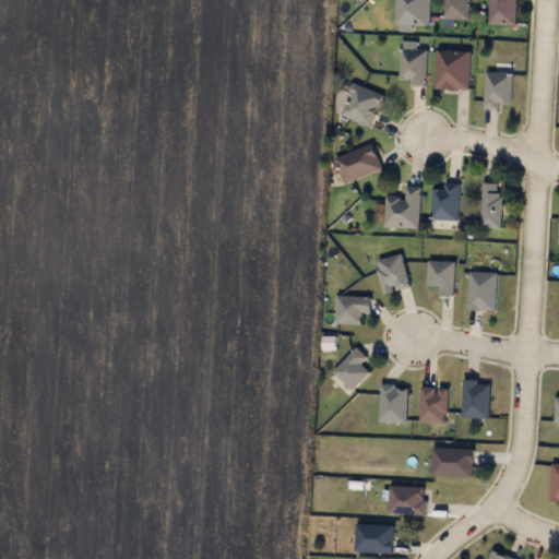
[(413,31),(394,30),(395,0),(429,0),(428,24),(413,23),(413,31)]
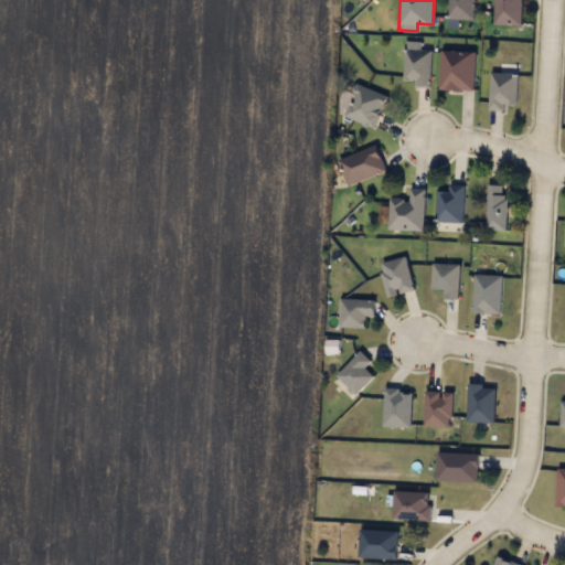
[(446,28),(446,0),(473,0),(473,19),(459,19),(459,28),(446,28)]
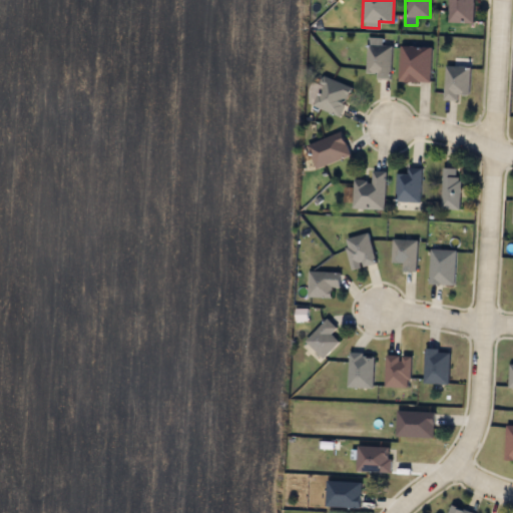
[(474,0),(474,22),(448,22),(448,0),(474,0)]
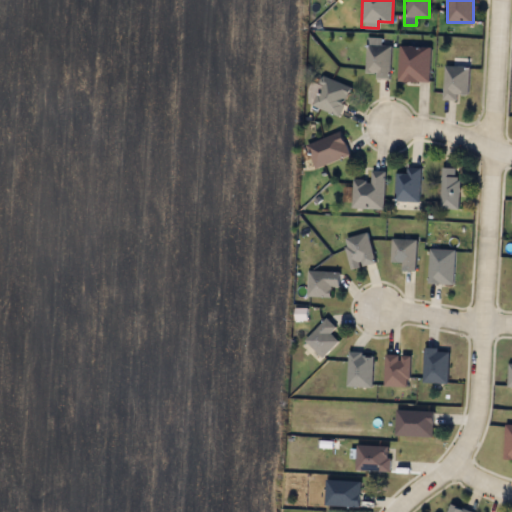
[(390,77),(365,77),(365,44),(390,44),(390,77)]
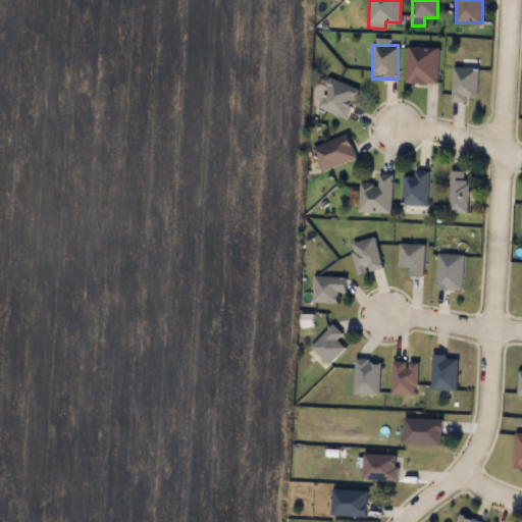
[(406,82),(407,46),(438,47),(437,83),(406,82)]
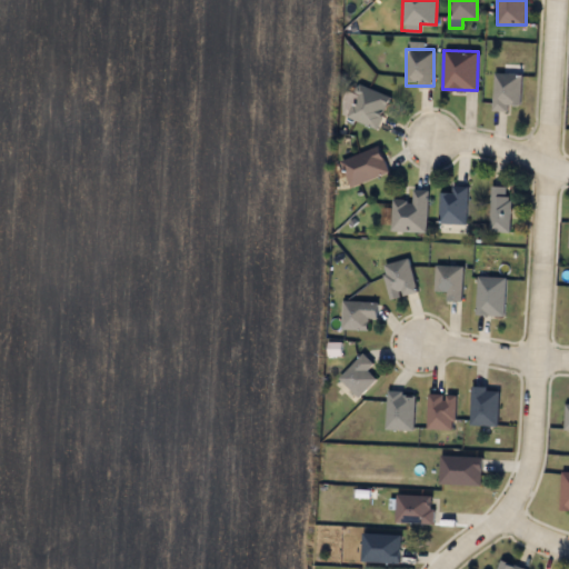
[(508,111),(493,111),(493,73),(521,73),(521,103),(508,103),(508,111)]
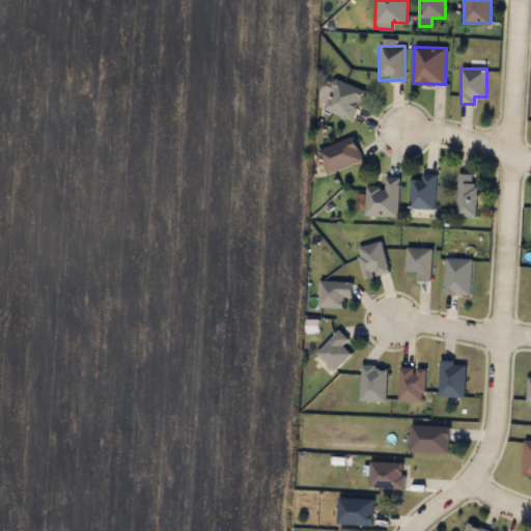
[(322,107),(336,77),(365,90),(351,120),(322,107)]
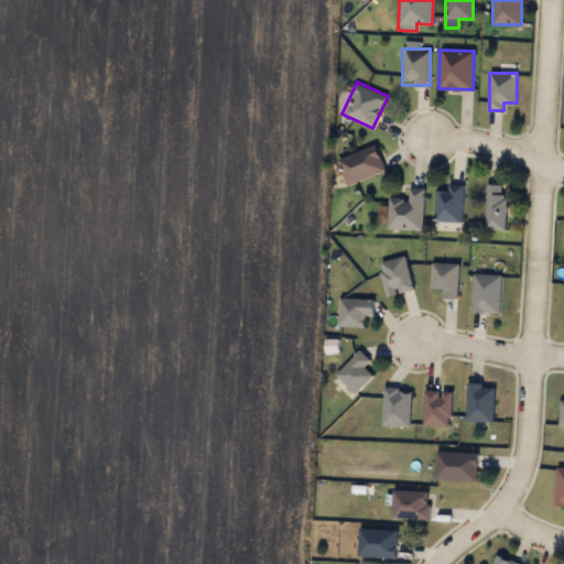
[(386,170),(347,185),(337,159),(376,144),(386,170)]
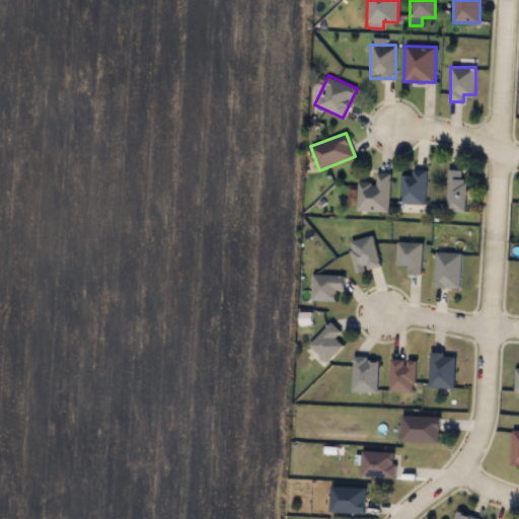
[(400,204),(400,174),(412,174),(412,169),(425,169),(425,204),(400,204)]
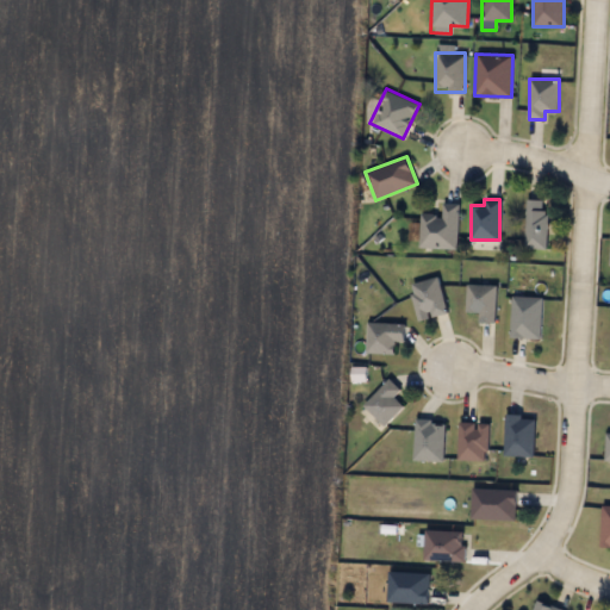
[(546,199),(546,248),(526,248),(526,199),(546,199)]
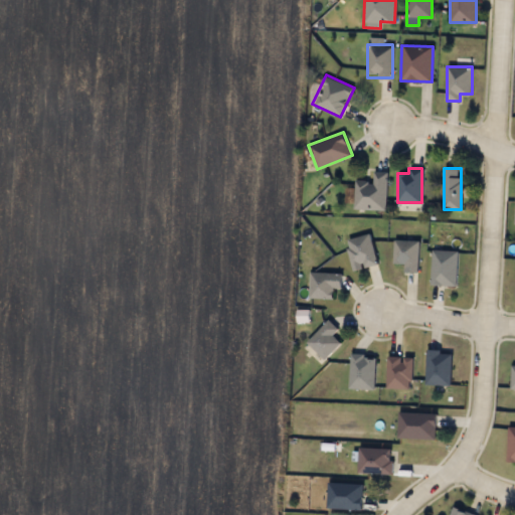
[(354,209),(355,181),(373,182),(373,171),(386,172),(385,209),(354,209)]
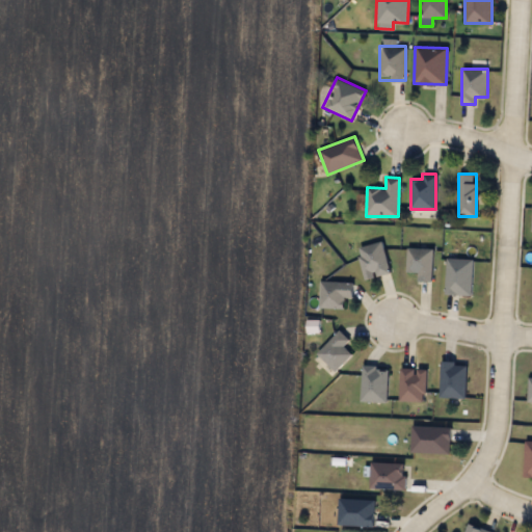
[(364,278),(357,246),(382,242),(389,274),(364,278)]
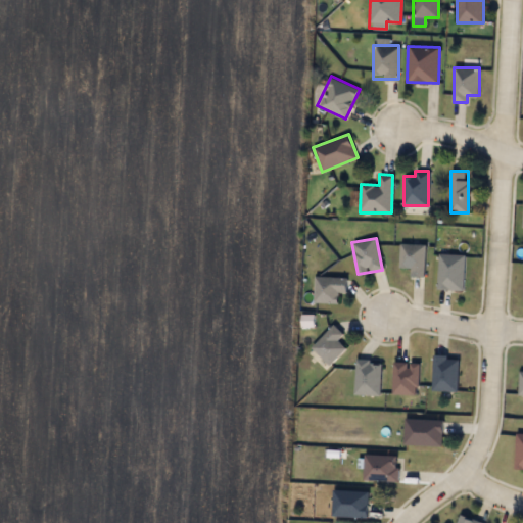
[(399,268),(399,244),(425,244),(425,276),(412,276),(412,268),(399,268)]
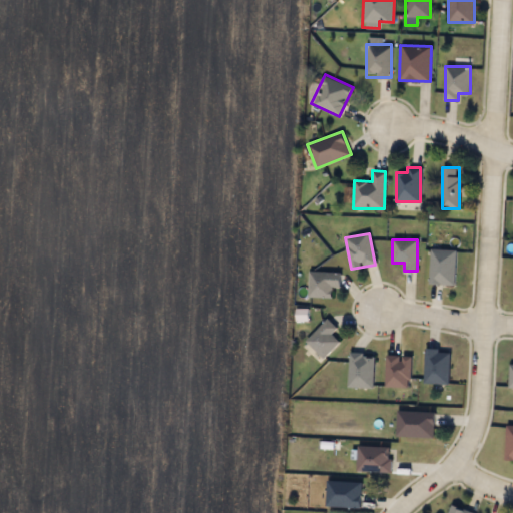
[(429,284),(431,248),(456,250),(454,285),(429,284)]
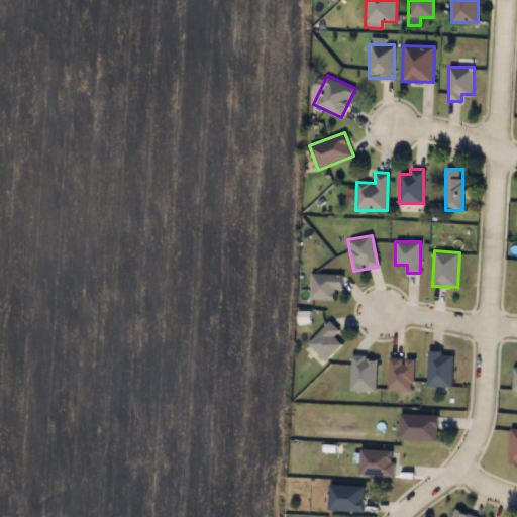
[(334,300),(310,300),(310,275),(343,275),(343,289),(334,289),(334,300)]
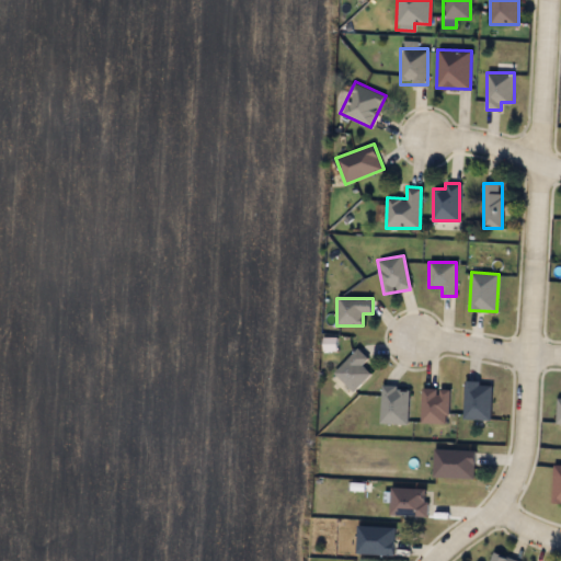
[(370,374),(353,392),(333,373),(358,348),(369,358),(362,366),(370,374)]
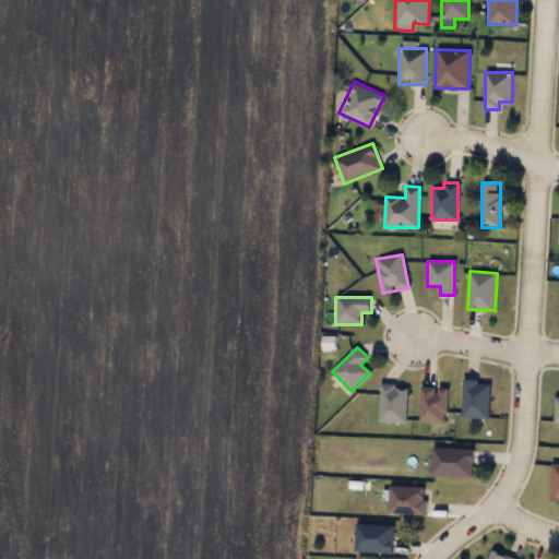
[(463,418),(463,381),(490,381),(490,418),(463,418)]
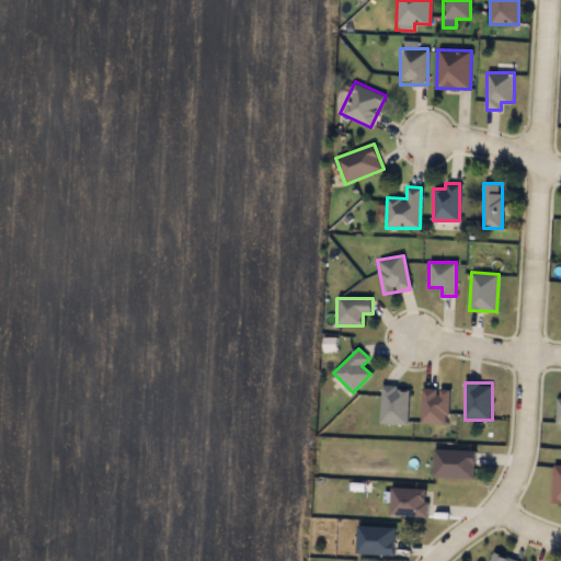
[(381,424),(381,386),(409,386),(409,424),(381,424)]
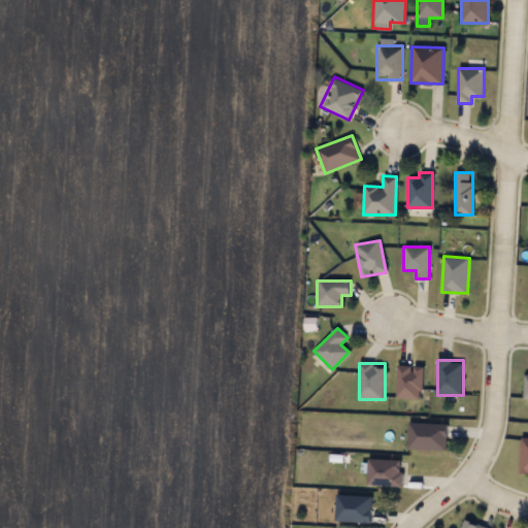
[(396,399),(396,365),(422,365),(422,399),(396,399)]
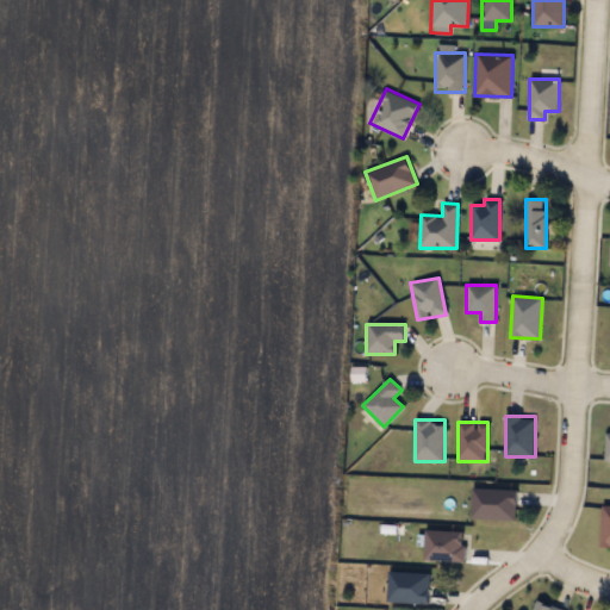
[(471,520),(472,489),(517,489),(516,521),(471,520)]
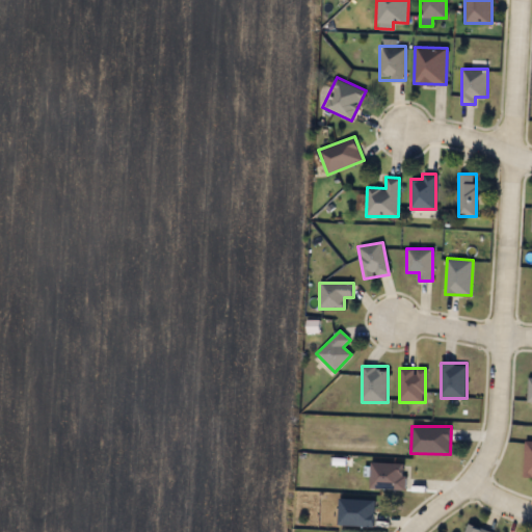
[(405,489),(370,489),(370,463),(405,463),(405,489)]
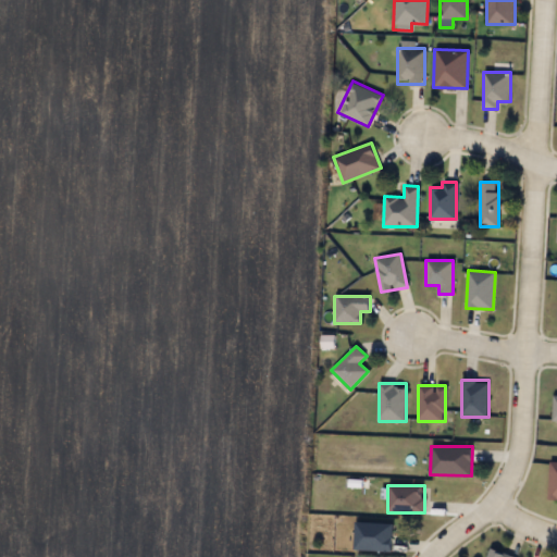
[(354,551),(354,522),(392,523),(391,552),(354,551)]
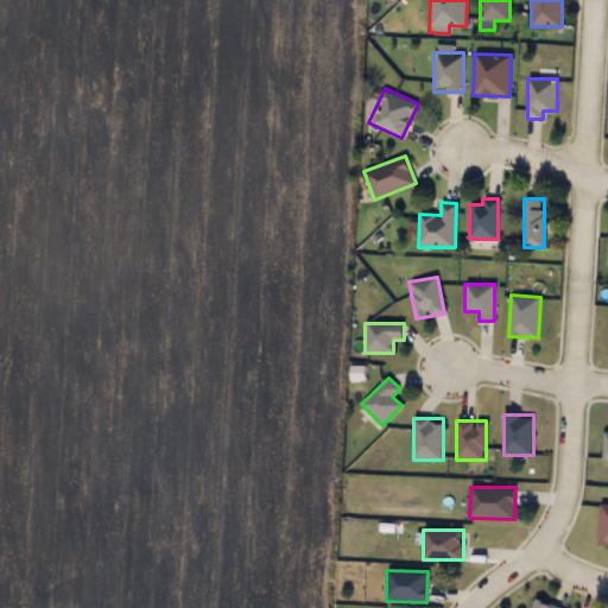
All buildings are outlined.
